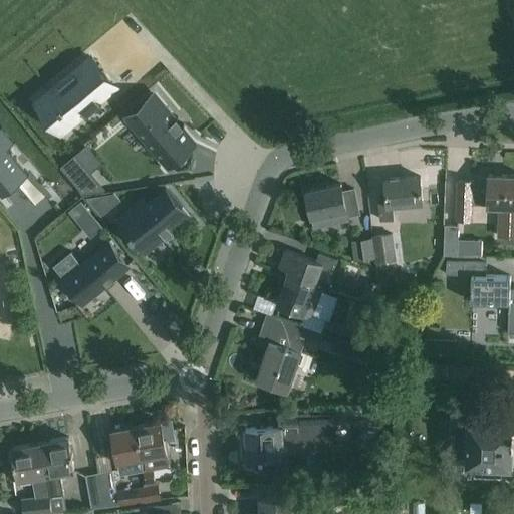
[(47,93),(39,99),(49,111),(64,130),(83,113),(99,100),(115,87),(90,57),(47,93)]
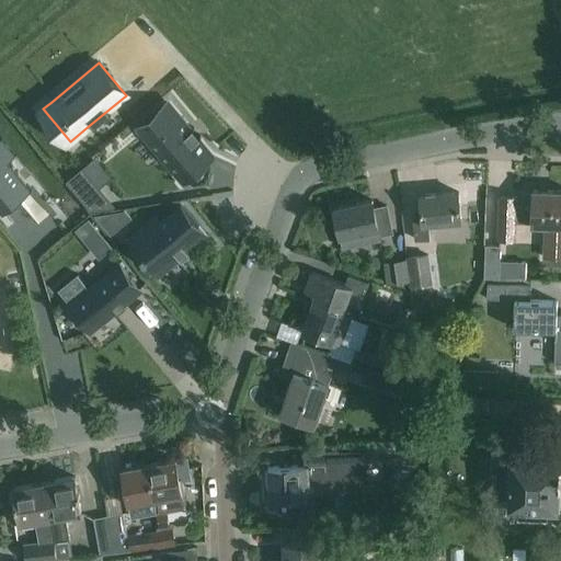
[(168,104),(139,127),(170,163),(183,179),(191,172),(212,155),(197,138),(190,129),(168,104)]
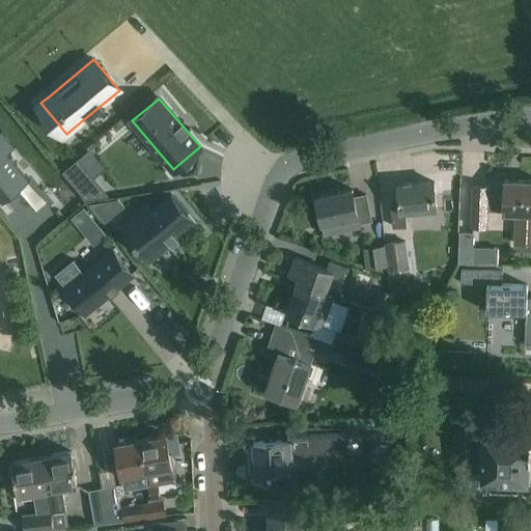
[(0,198),(1,199),(28,177),(9,154),(4,158),(0,152),(0,198)]
